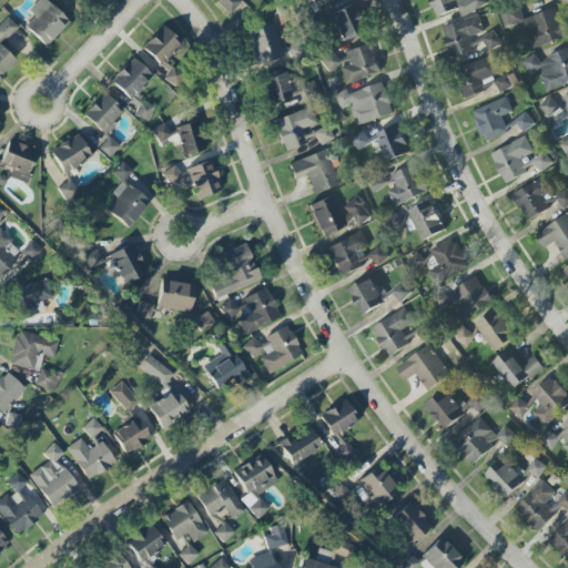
[(38,0),(28,10),(34,17),(24,27),(46,47),(69,23),(44,0),(38,0)]
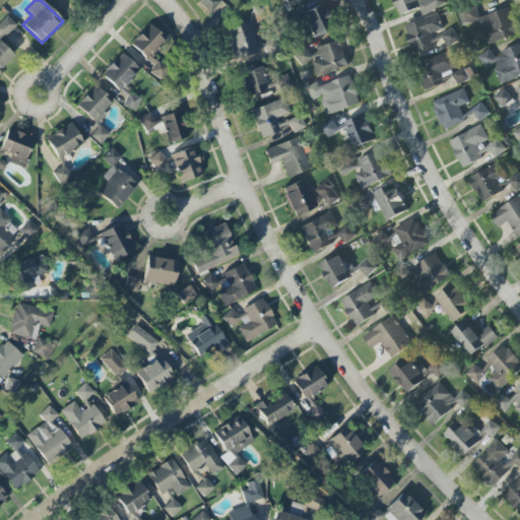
[(198,0),(211,12),(220,2),(217,0),(198,0)]
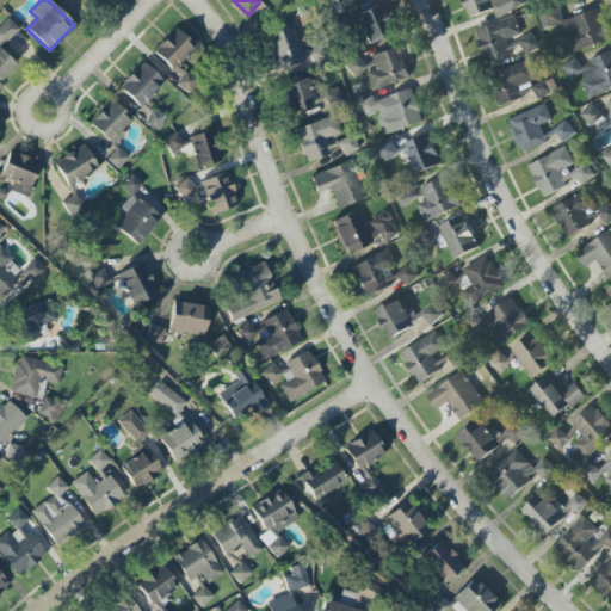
[(333,0),(339,10),(355,0),(333,0)]
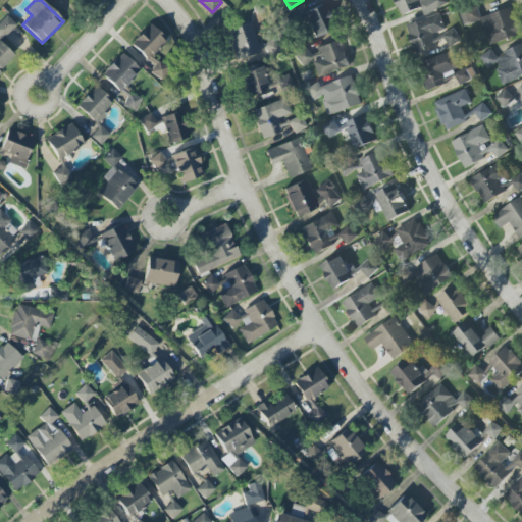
[(395,0),(401,16),(422,9),(424,15),(448,6),(445,0),(395,0)]
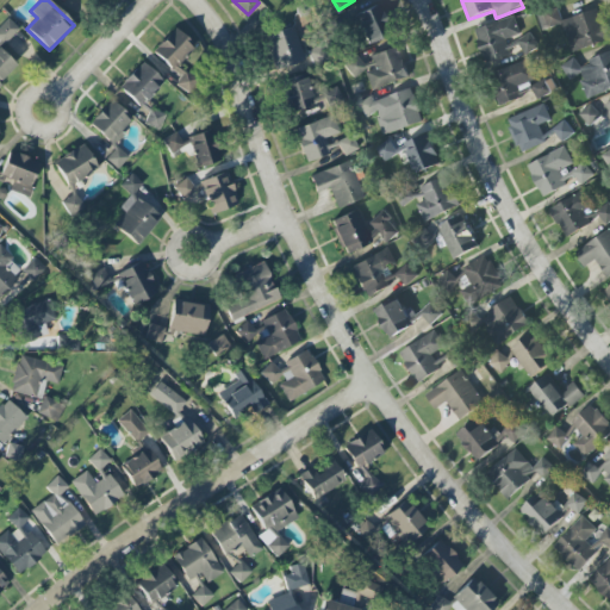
[(362,43),(390,32),(379,5),(352,17),(362,43)]
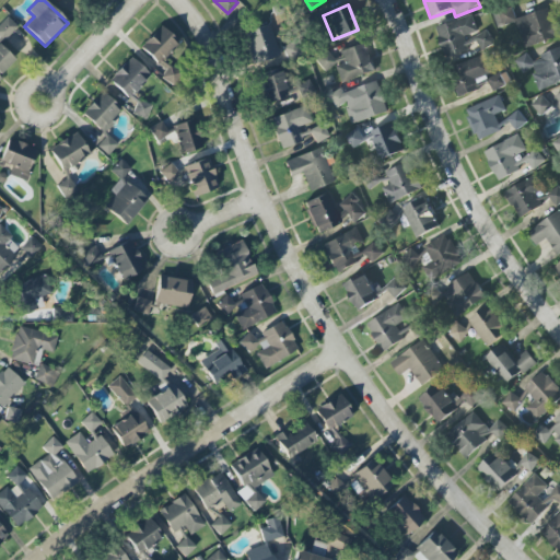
[(515,19),(513,8),(492,13),(497,28),(517,22),(524,47),(558,38),(550,9),(515,19)]
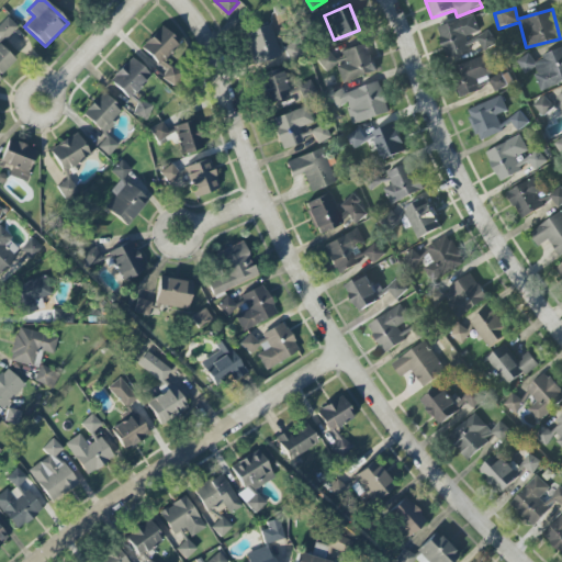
[(470,51),(464,37),(480,32),(473,14),(436,30),(448,59),(470,51)]
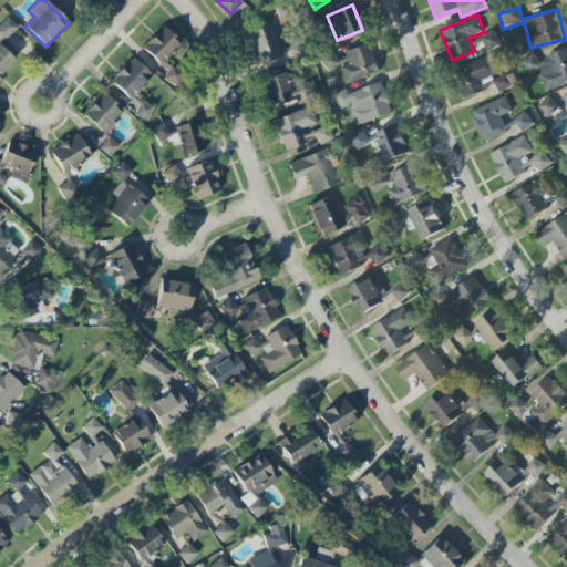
[(0,81),(1,80),(0,78),(0,75),(14,60),(0,47),(0,44),(17,27),(6,17),(0,21),(0,81)]
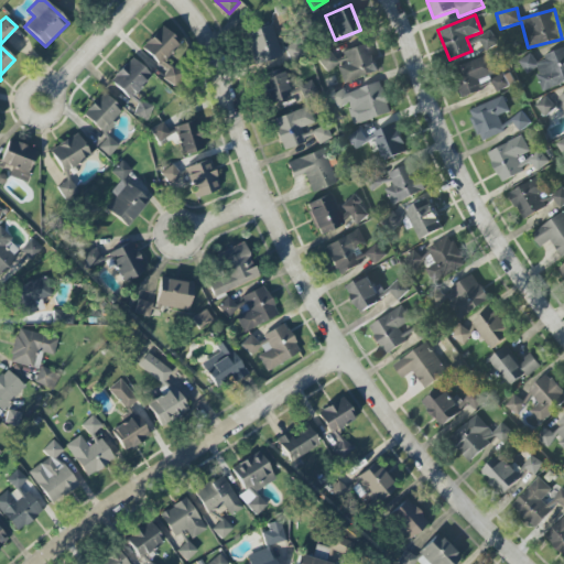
[(281,57),(272,25),(245,32),(253,64),(281,57)]
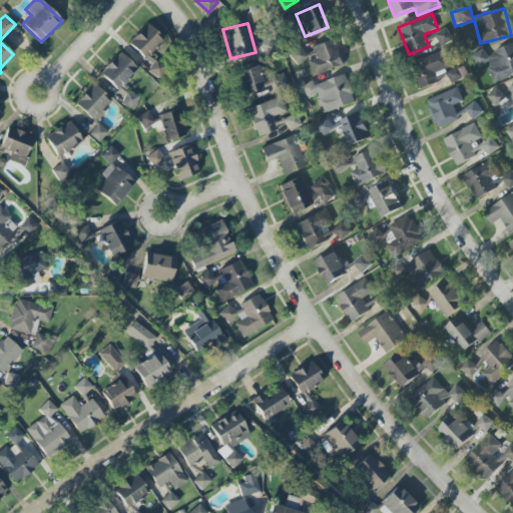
[(128,43),(145,59),(163,40),(147,24),(128,43)]
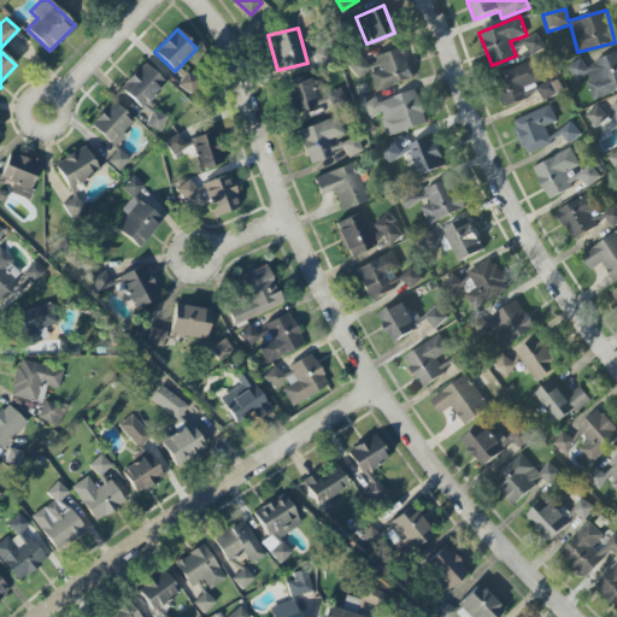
[(532,57),(545,48),(536,33),(523,41),(532,57)]
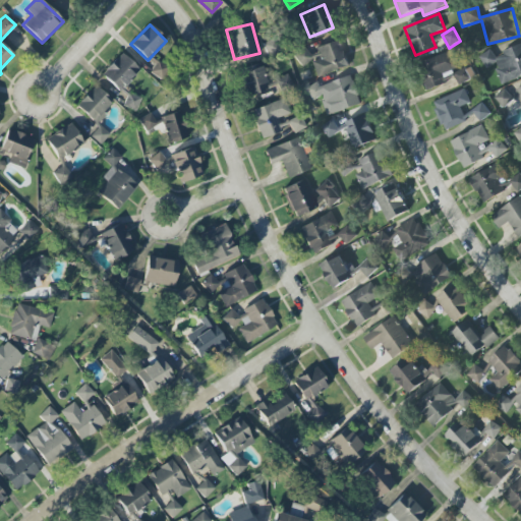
[(279,50),(273,39),(262,45),(270,56),(279,50)]
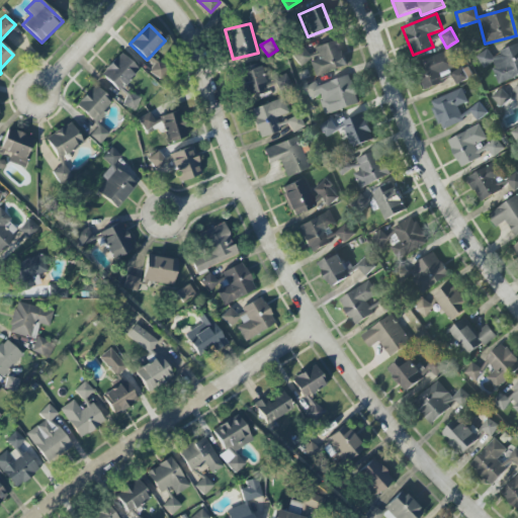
[(310,63),(316,78),(345,64),(334,39),(315,48),(319,58),(310,63)]
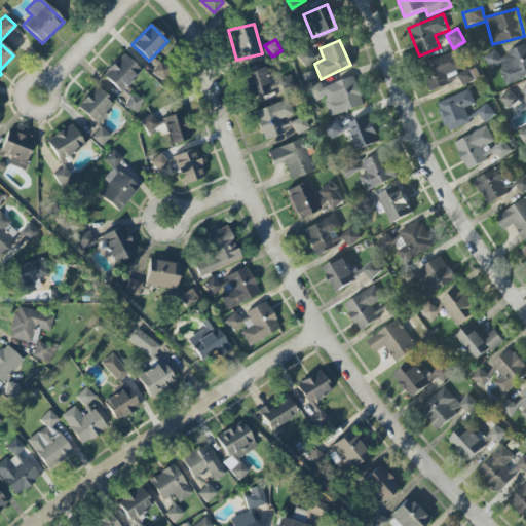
[(295,55),(306,69),(322,55),(318,51),(313,55),(306,46),(295,55)]
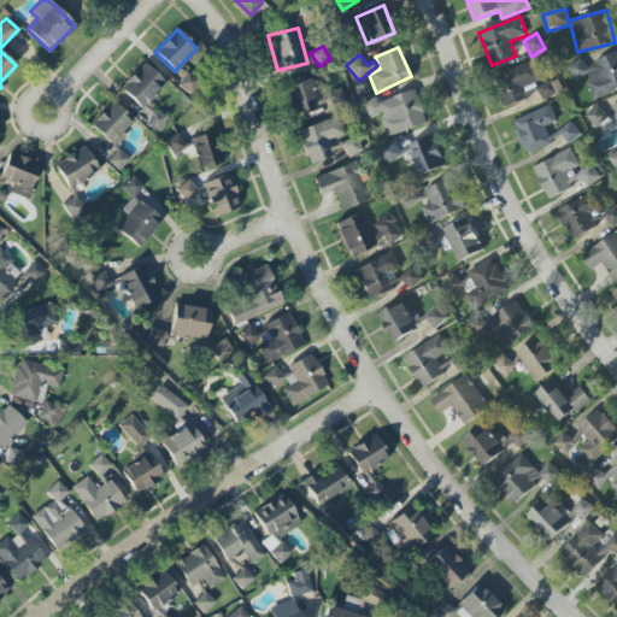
[(616,54),(583,65),(582,60),(569,65),(574,81),(586,76),(594,99),(616,92),(616,54)]
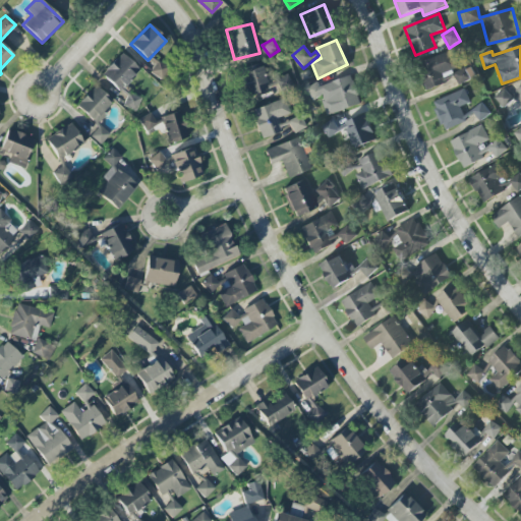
[(428,89),(454,80),(451,71),(458,68),(452,52),(419,63),(428,89)]
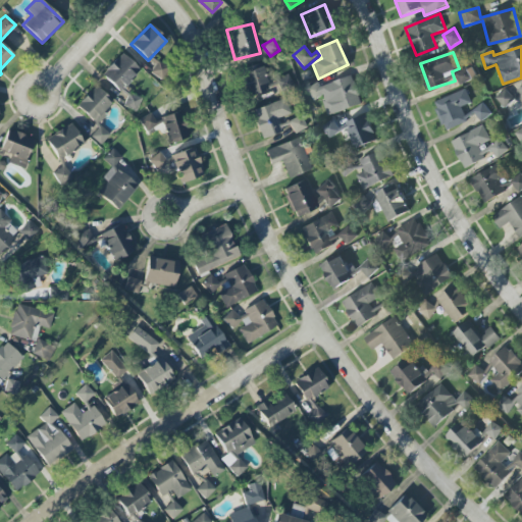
[(120,92),(140,69),(121,53),(101,75),(120,92)]
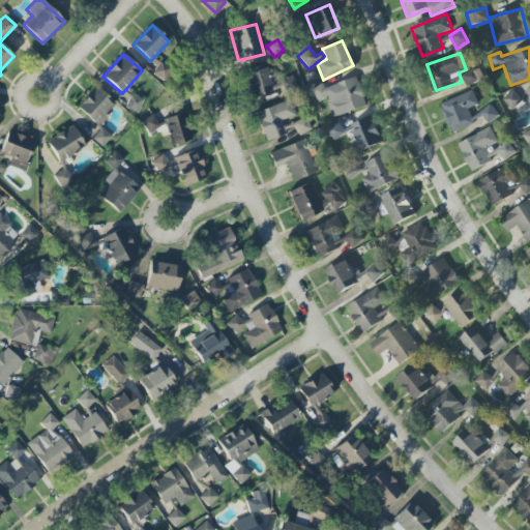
[(153,75),(167,82),(174,70),(160,62),(153,75)]
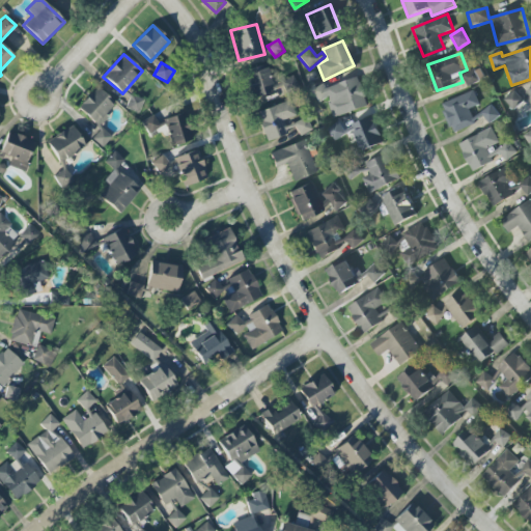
[(246,73),(250,98),(272,93),(268,68),(246,73)]
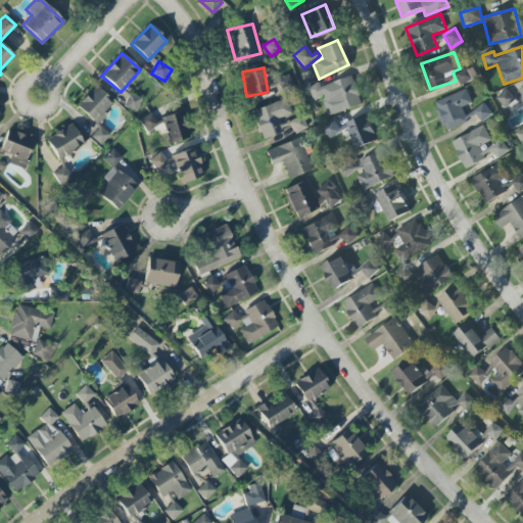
[(455,75),(461,86),(473,79),(467,67),(455,75)]
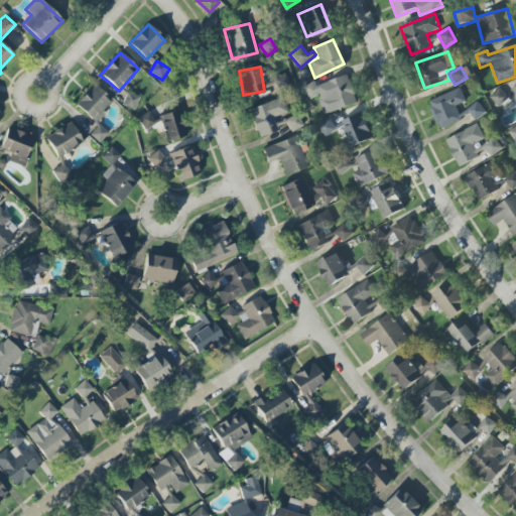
[(291,86),(284,73),(272,80),(279,92),(291,86)]
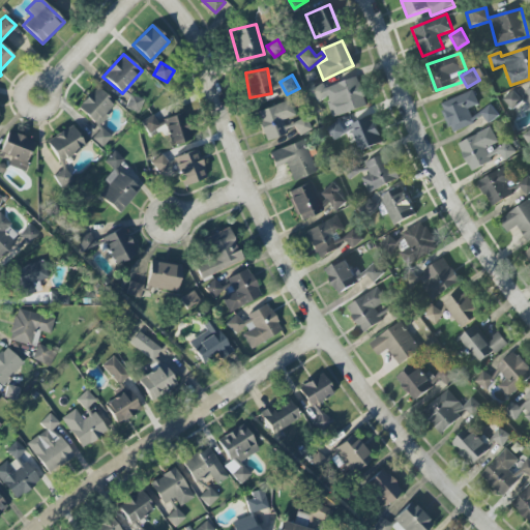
[(324,88),(323,85),(312,88),(316,101),(327,98),(332,117),(366,107),(358,78),(324,88)]
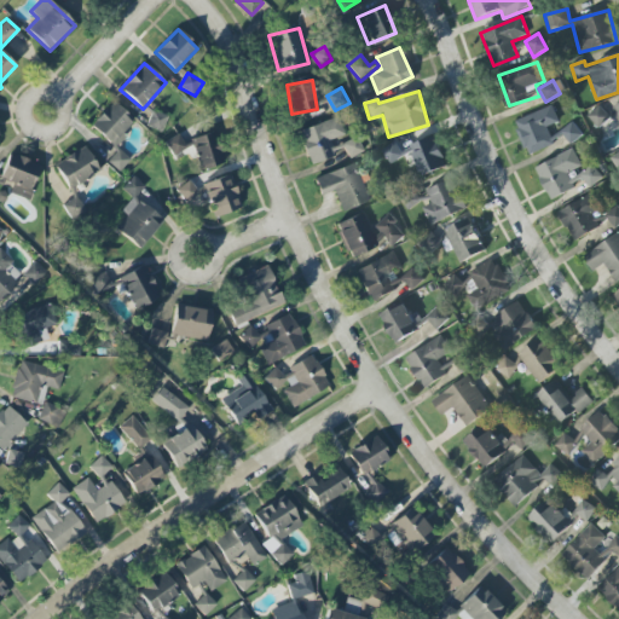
[(91,125),(115,149),(126,137),(121,133),(133,122),(114,103),(91,125)]
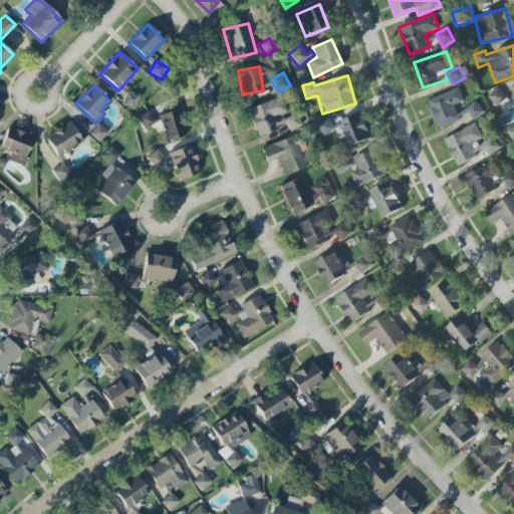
[(487,96),(497,106),(506,97),(497,87),(487,96)]
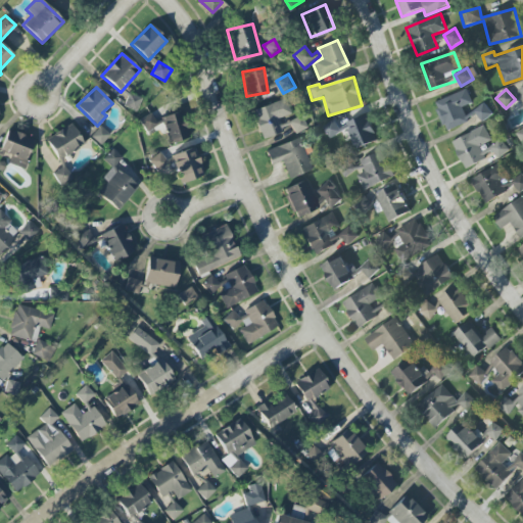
[(462,107),(472,103),(467,90),(434,102),(445,132),(468,123),(462,107)]
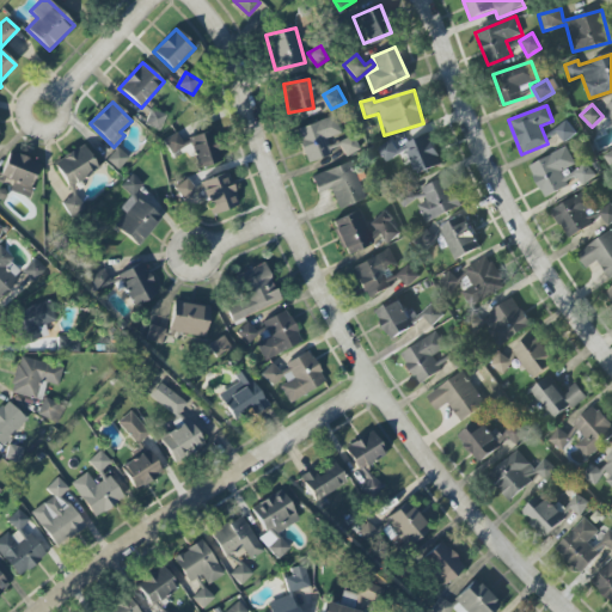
[(159,130),(165,115),(151,109),(145,126),(159,130)]
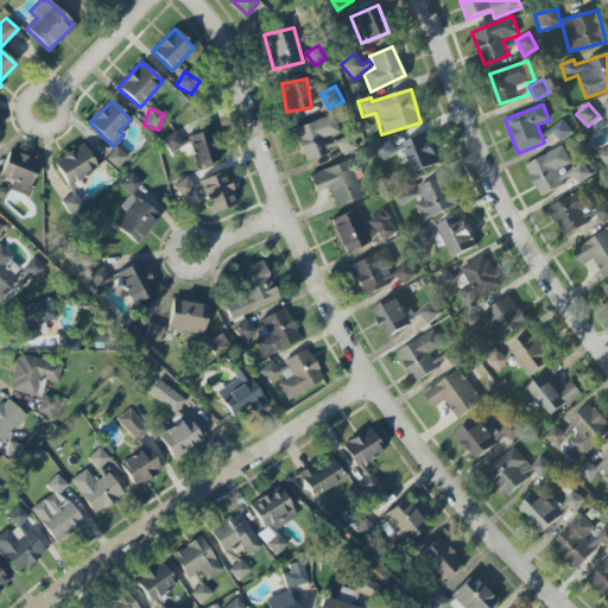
[(305,163),(328,153),(322,139),(339,133),(331,114),(292,130),(305,163)]
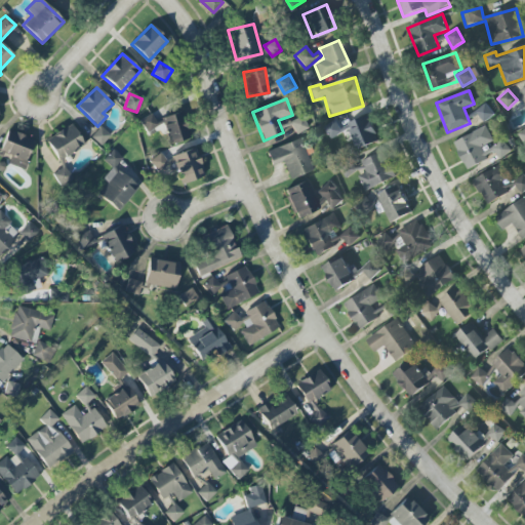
[(483,123),(494,115),(485,104),(475,112),(483,123)]
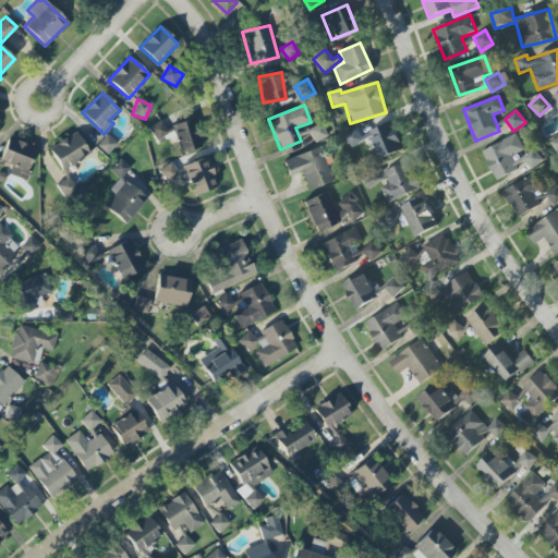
[(202,147),(193,119),(171,126),(180,154),(202,147)]
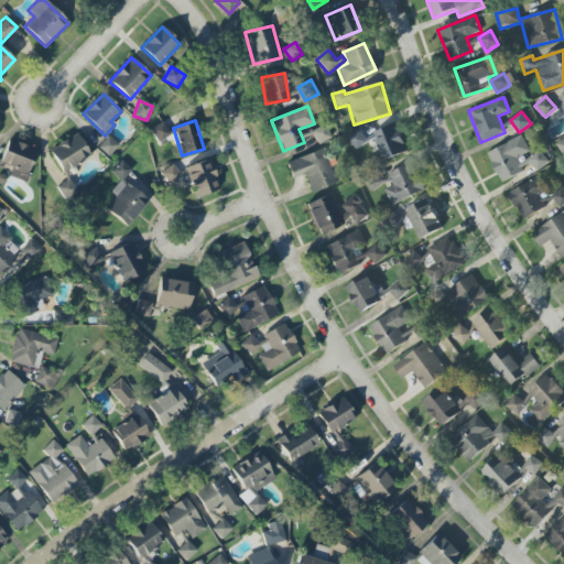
[(150,130),(158,142),(170,134),(162,122),(150,130)]
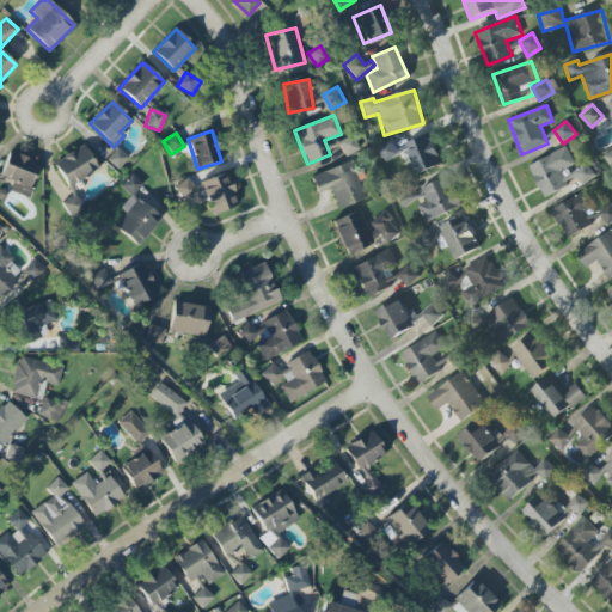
[(403,144),(402,139),(378,146),(383,160),(408,152),(415,175),(441,166),(430,134),(403,144)]
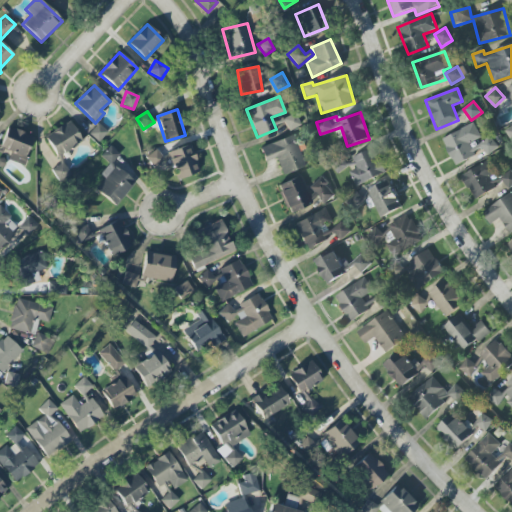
[(277,127),(284,123),(289,132),(301,125),(294,113),(275,124),(277,127)]
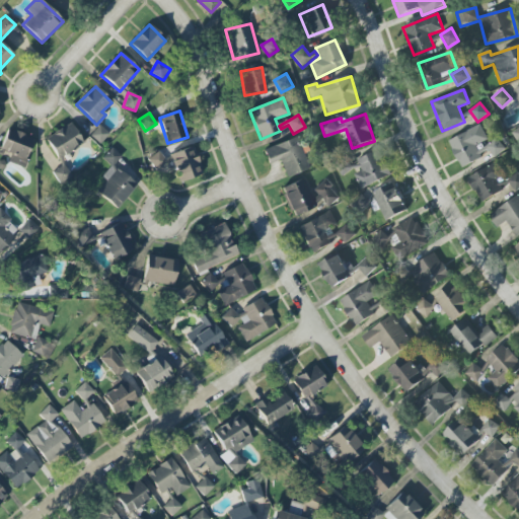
[(46,136),(56,158),(82,145),(72,124),(46,136)]
